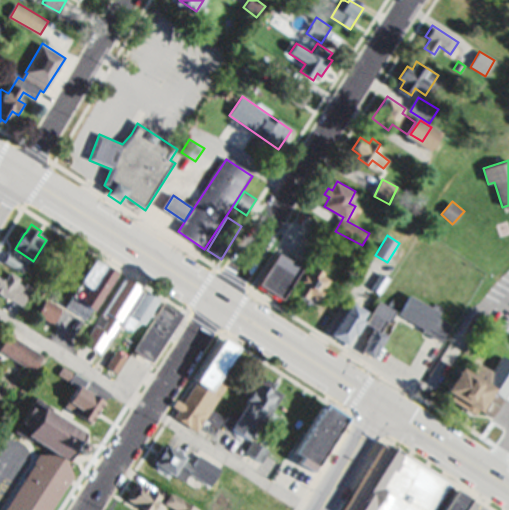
[(5,266),(10,254),(25,260),(24,264),(29,267),(26,275),(5,266)]
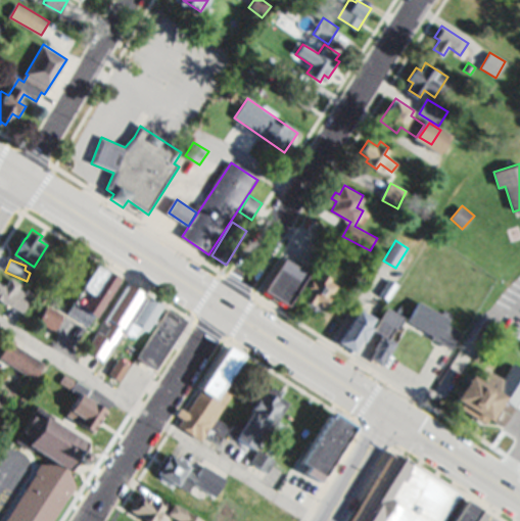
[(285,259),(308,274),(287,306),(264,291),(285,259)]
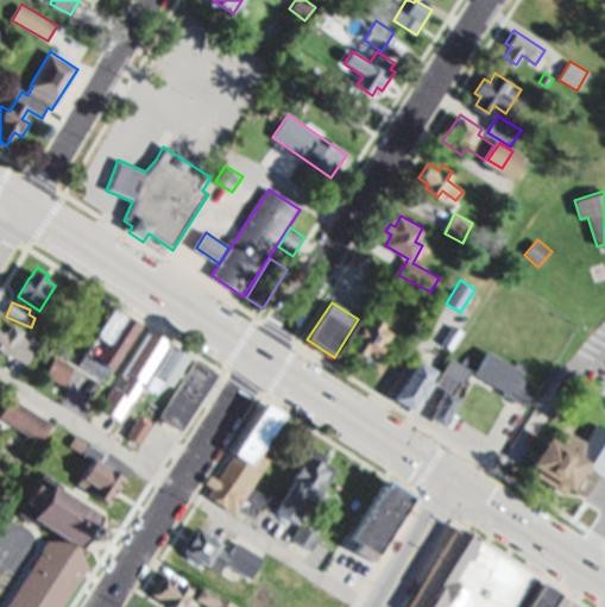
[(112,313),(138,330),(104,383),(81,368),(99,340),(95,338),(112,313)]
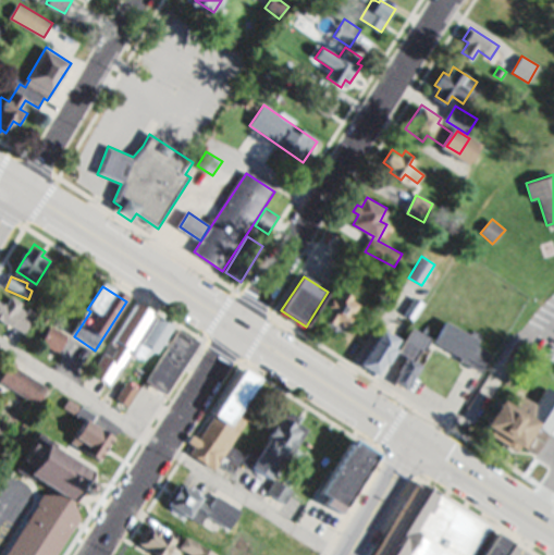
[(357,305),(339,335),(319,323),(327,311),(323,309),(331,296),(335,299),(342,288),(352,295),(348,299),(357,305)]
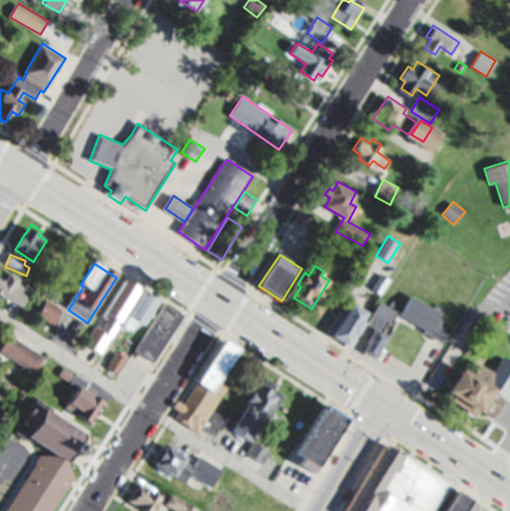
[(0,295),(0,278),(6,282),(11,272),(21,278),(17,285),(26,290),(29,286),(35,289),(24,309),(0,295)]
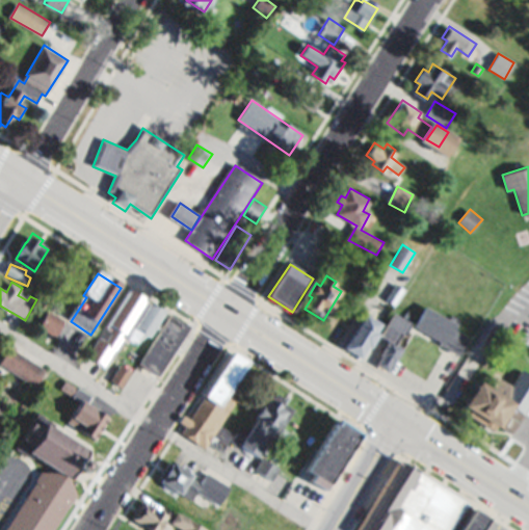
[(405,290),(395,306),(385,299),(396,284),(405,290)]
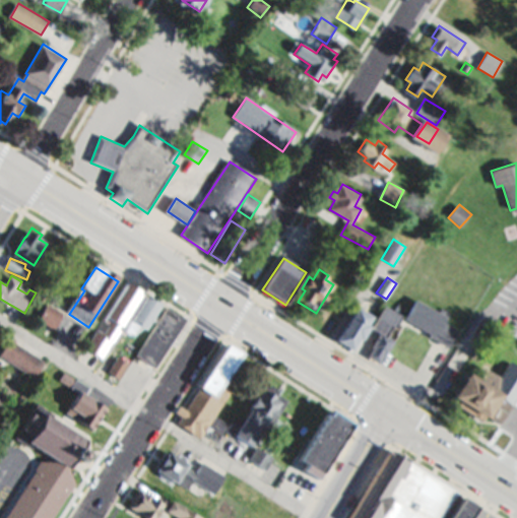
[(100,334),(107,338),(113,328),(108,325),(110,322),(109,321),(130,286),(143,296),(123,329),(124,330),(105,362),(89,351),(100,334)]
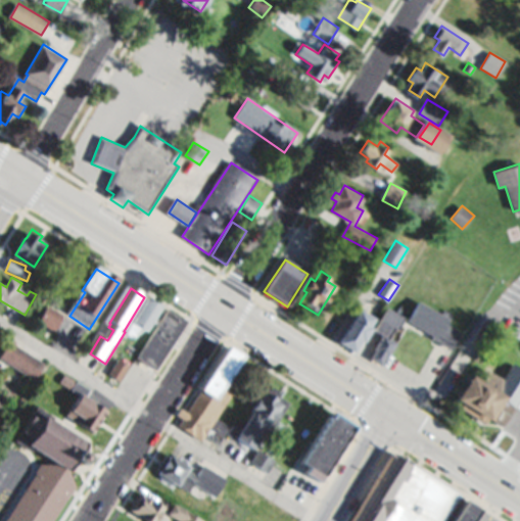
[(356,306),(345,322),(334,315),(344,299),(356,306)]
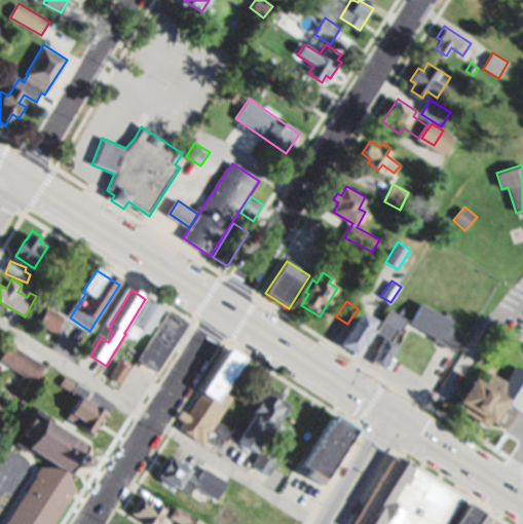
[(150,303),(163,311),(148,337),(143,334),(136,345),(126,339),(150,303)]
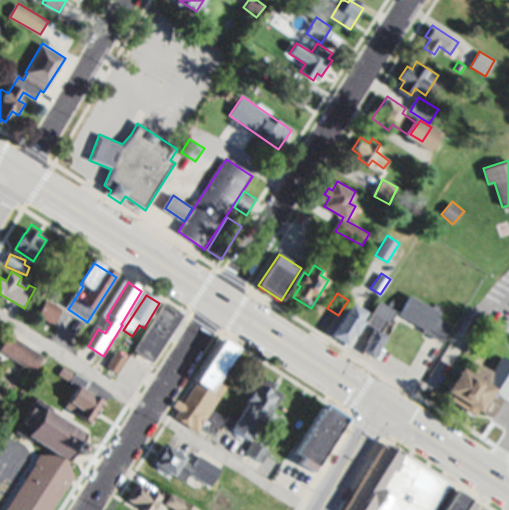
[(409,297),(440,312),(437,319),(450,326),(442,343),(423,334),(426,329),(400,316),(409,297)]
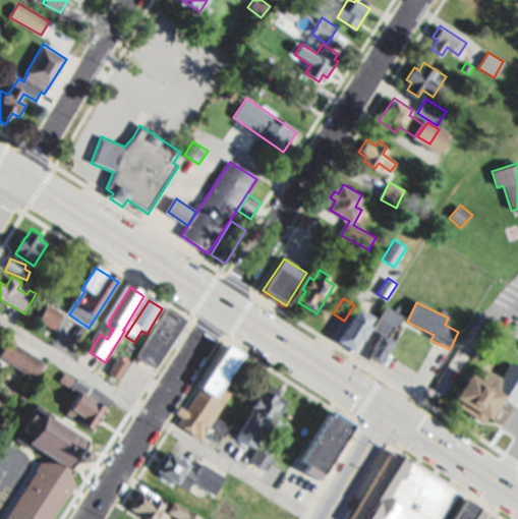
[(47,304),(65,313),(57,331),(39,323),(47,304)]
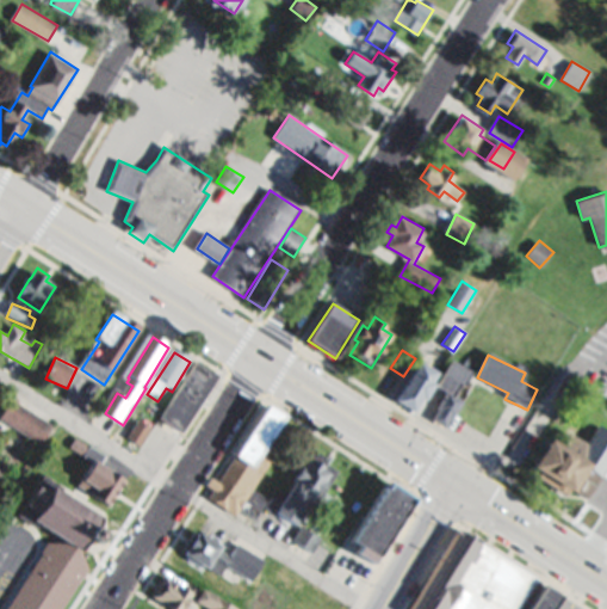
[(454,360),(475,373),(465,387),(462,385),(453,395),(464,401),(453,417),(451,414),(441,429),(432,422),(440,408),(438,407),(447,394),(437,387),(454,360)]
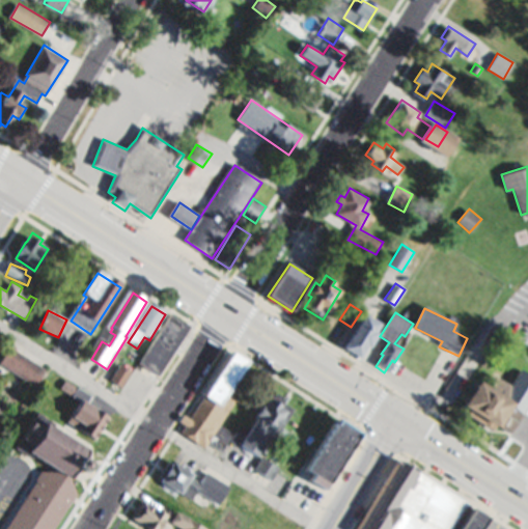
[(366,314),(380,323),(374,330),(379,332),(369,345),(366,343),(358,357),(344,347),(366,314)]
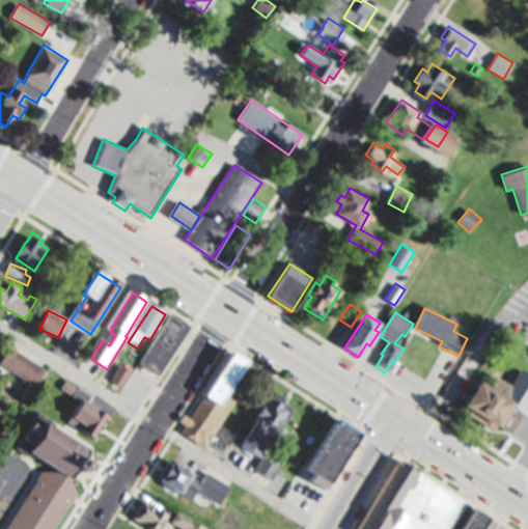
[(192,330),(161,379),(141,365),(172,316),(192,330)]
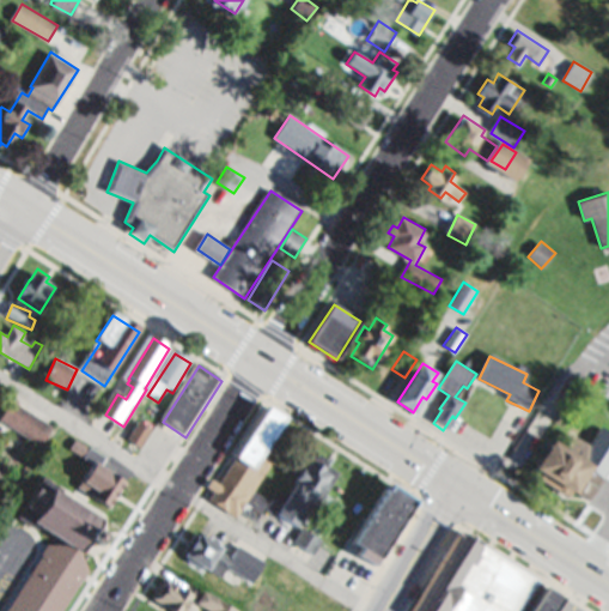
[(0,421),(0,418),(13,399),(54,427),(41,448),(0,421)]
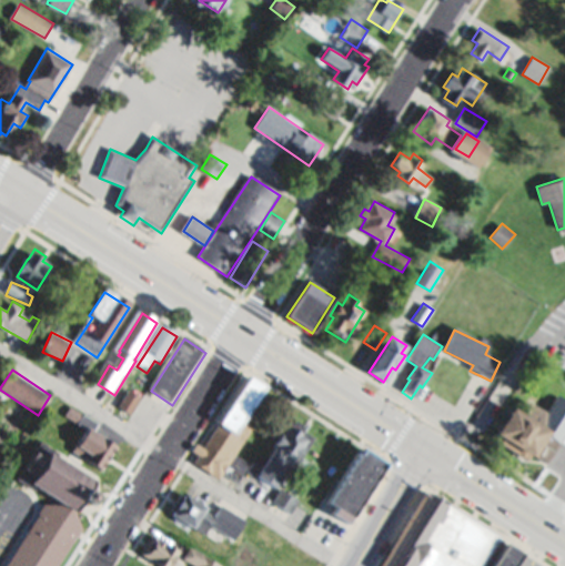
[(194,463),(199,455),(192,451),(197,444),(205,448),(248,376),(264,385),(243,421),(253,427),(236,455),(251,464),(240,483),(224,474),(221,479),(194,463)]
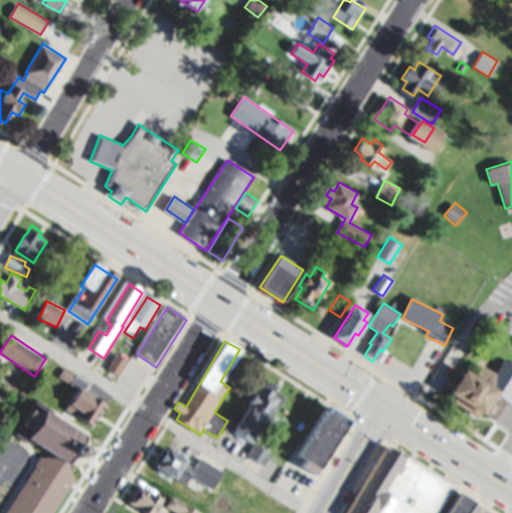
[(119,356),(129,362),(119,377),(109,371),(119,356)]
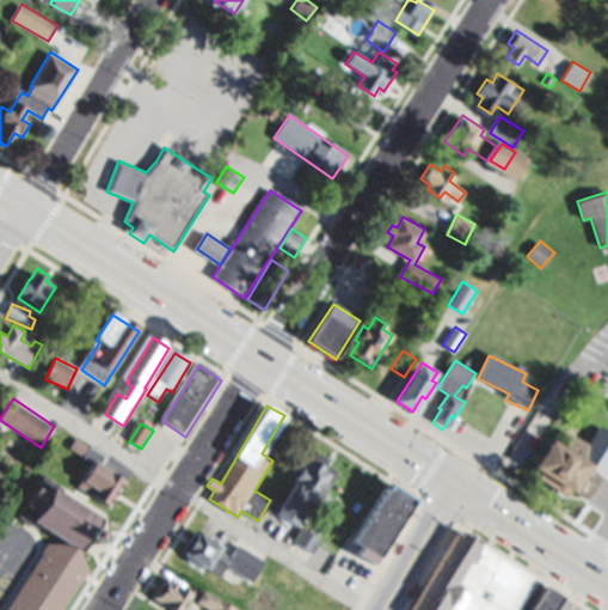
[(607,467),(588,500),(570,489),(566,495),(530,473),(551,439),(562,445),(569,434),(585,445),(600,424),(607,428),(607,467)]
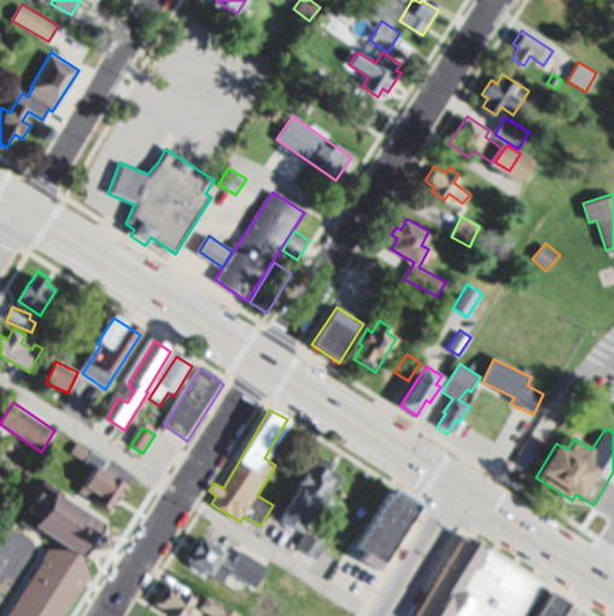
[(77,443),(109,462),(104,470),(127,484),(111,512),(79,492),(93,468),(70,454),(77,443)]
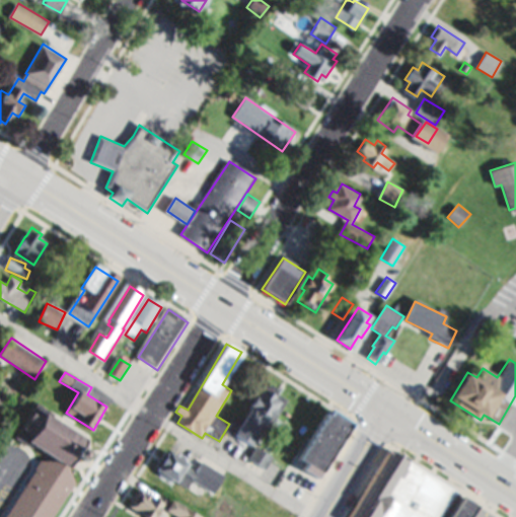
[(288,400),(268,434),(261,430),(251,445),(235,436),(250,411),(248,409),(256,394),(260,396),(269,382),(279,388),(276,393),(288,400)]
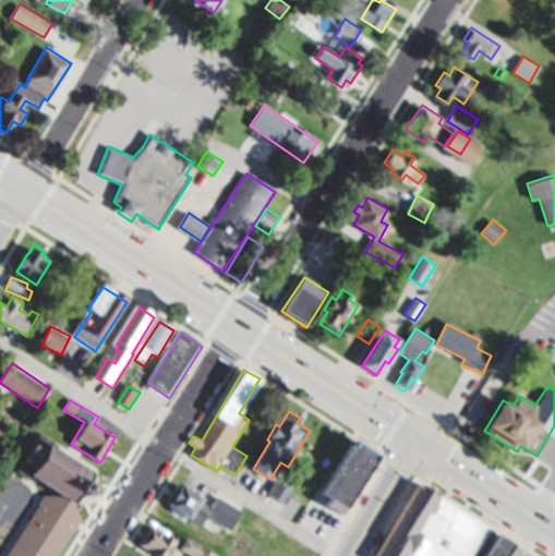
[(354,440),(377,454),(340,517),(326,508),(330,498),(323,494),(354,440)]
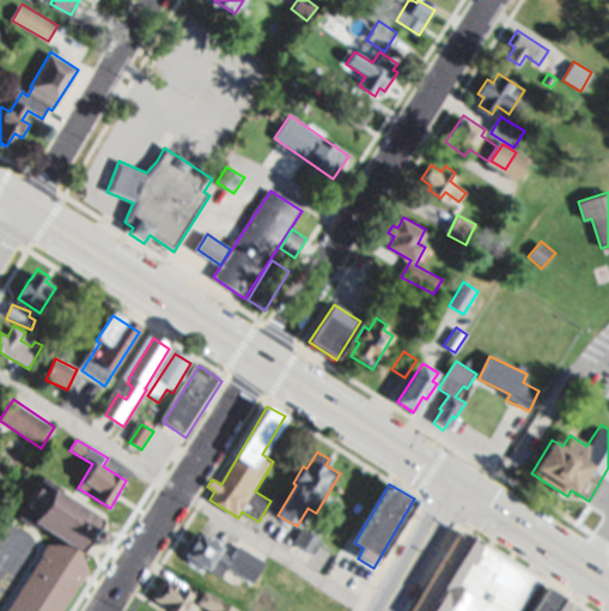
[(41,525),(38,531),(18,519),(37,485),(49,491),(52,488),(101,515),(95,527),(101,531),(95,542),(87,538),(80,550),(41,525)]
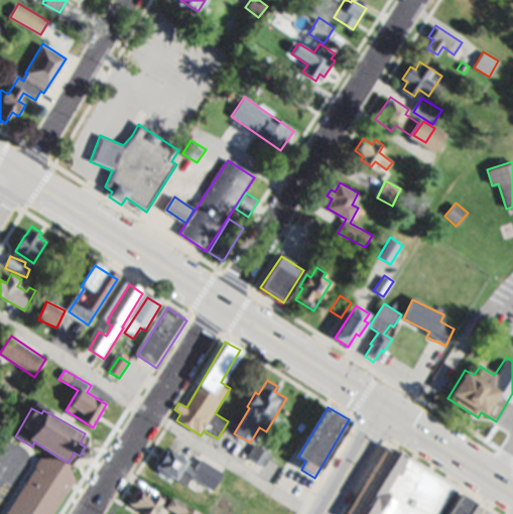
[(249,457),(256,444),(272,455),(265,467),(249,457)]
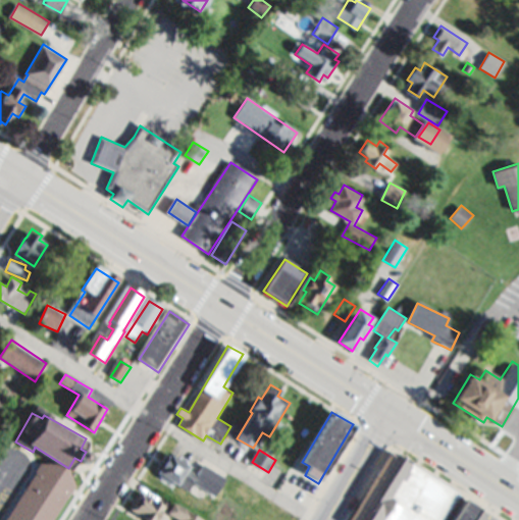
[(462,495),(445,519),(350,519),(395,451),(462,495)]
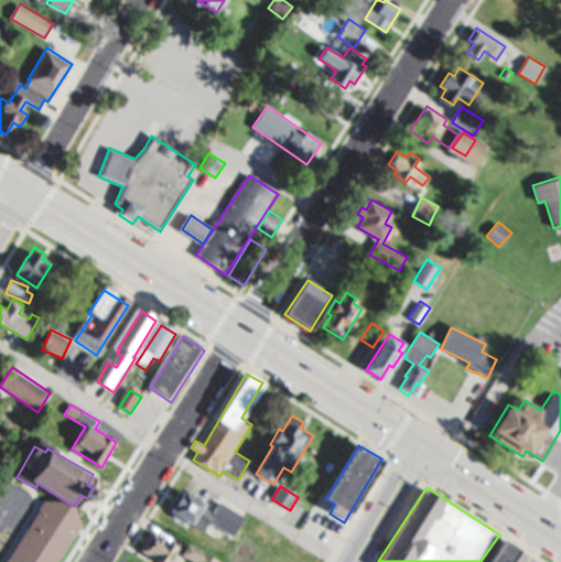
[(220,503),(246,518),(235,537),(211,522),(205,530),(192,522),(189,527),(175,518),(177,515),(171,511),(184,489),(194,495),(196,493),(205,498),(201,506),(213,515),(220,503)]
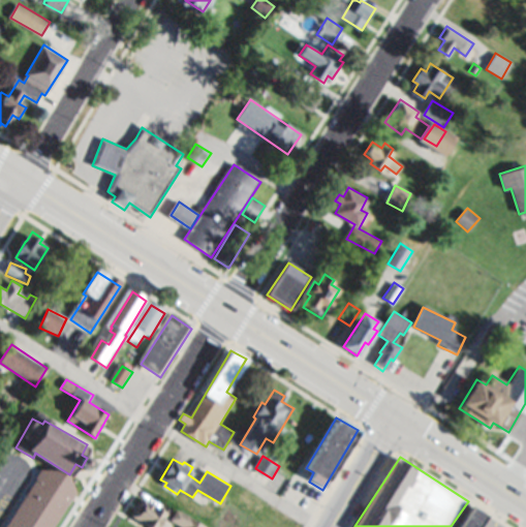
[(78,493),(55,526),(4,526),(42,470),(78,493)]
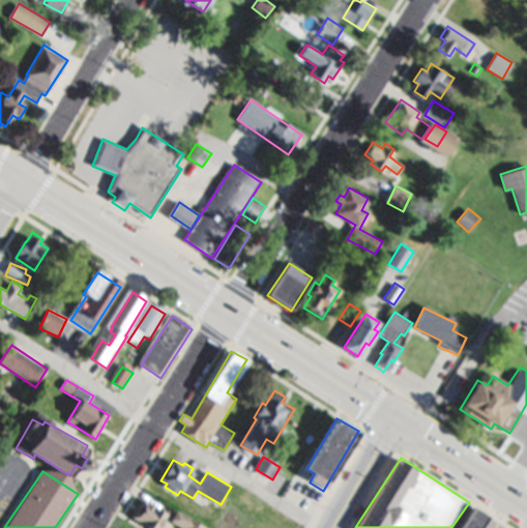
[(167,521),(163,527),(149,527),(133,518),(144,498),(167,510),(163,518),(167,521)]
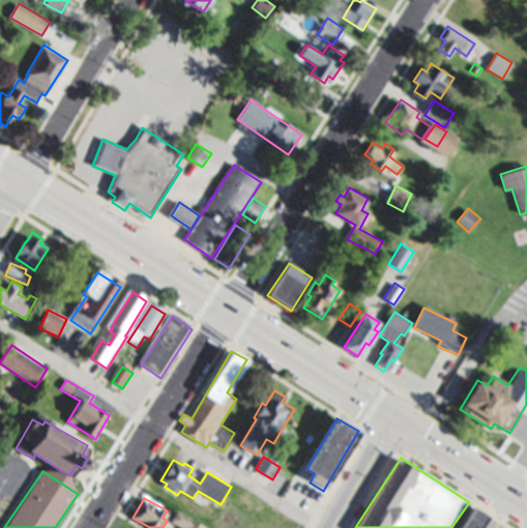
[(489,517),(481,527),(459,527),(472,507),(489,517)]
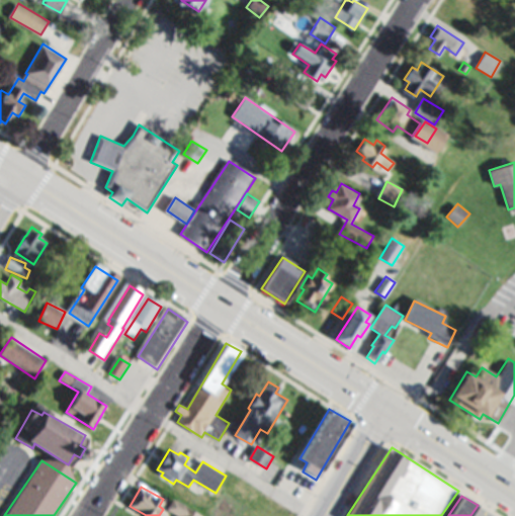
[(175,498),(201,515),(176,515),(167,509),(175,498)]
